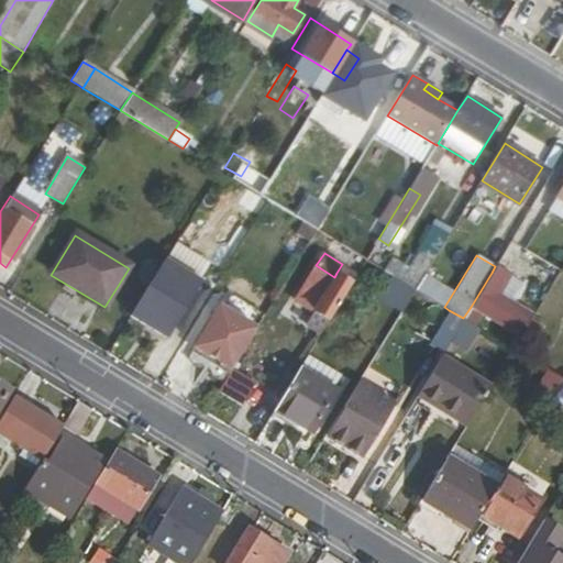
[(199,283),(163,260),(128,316),(139,322),(142,318),(154,326),(152,331),(165,339),(199,283)]
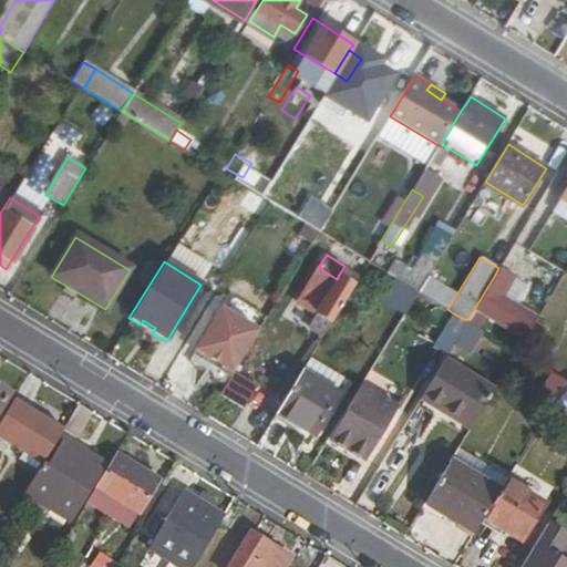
[(317,266),(297,297),(332,319),(354,285),(339,275),(337,279),(318,267),(317,266)]
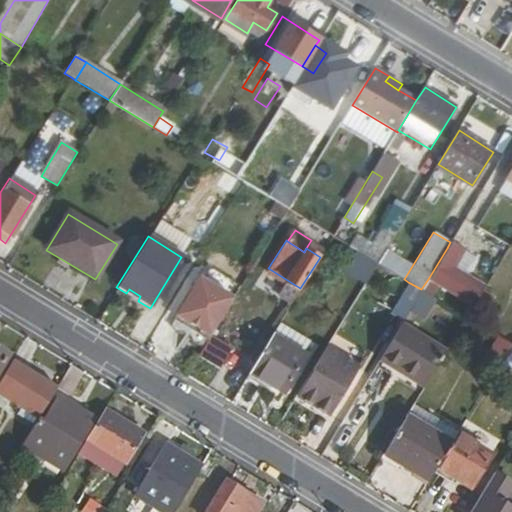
[(447,248),(428,279),(473,307),(485,289),(452,269),(460,256),(447,248)]
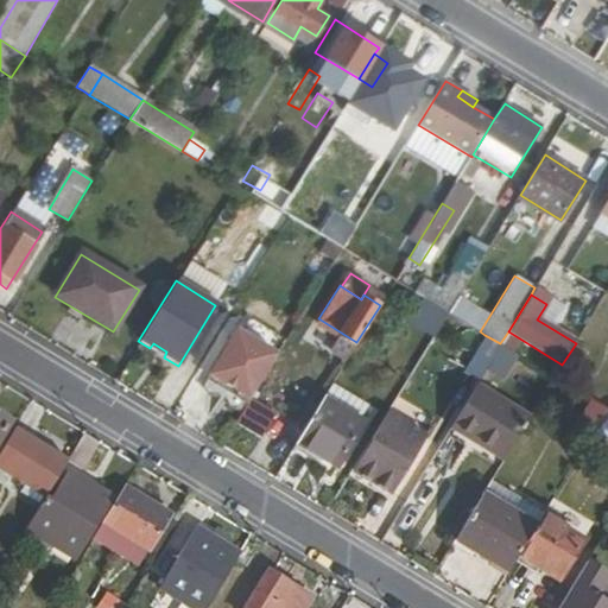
[(251,399),(277,356),(238,333),(210,378),(249,401),(251,399)]
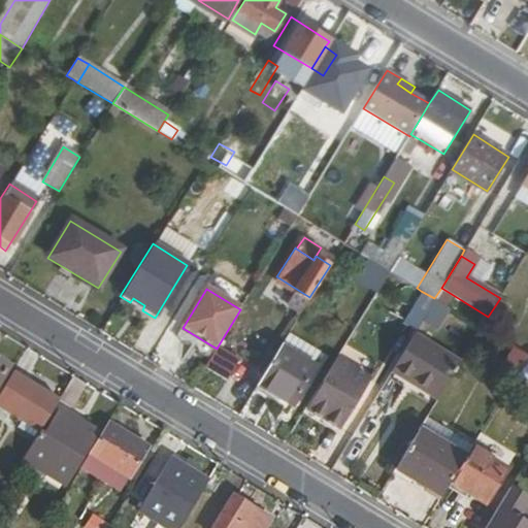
[(421,291),(401,323),(415,331),(418,327),(434,298),(421,291)]
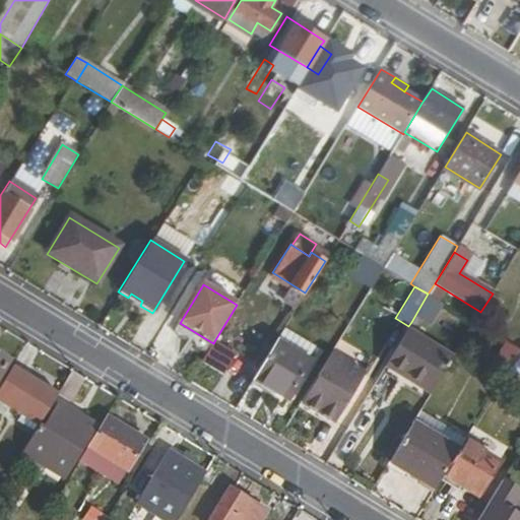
[(131,294),(128,298),(140,306),(142,301),(131,294)]
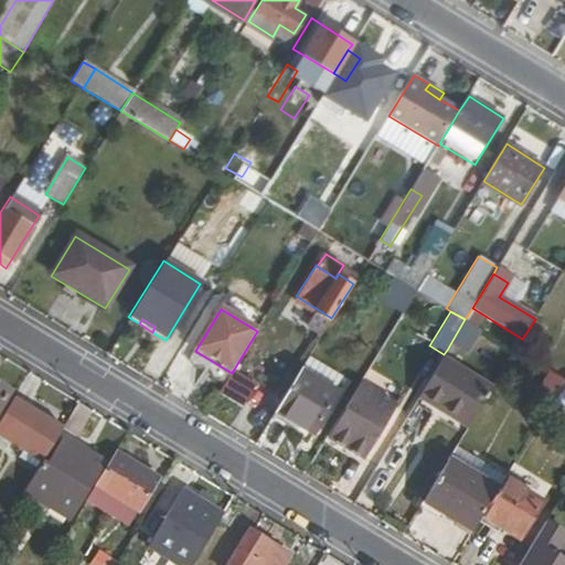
[(465,319),(447,350),(462,360),(481,329),(465,319)]
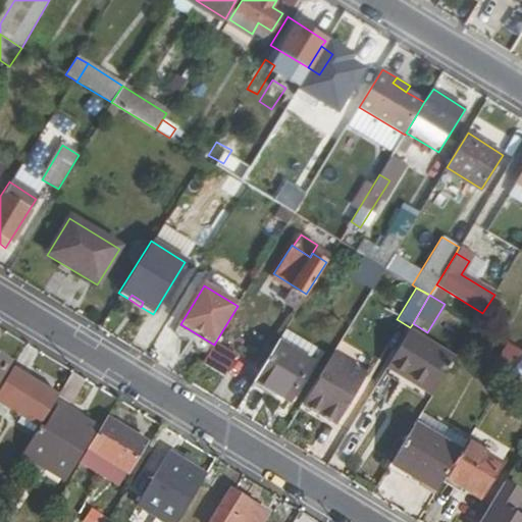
[(408,330),(386,367),(403,376),(404,376),(406,373),(435,392),(455,359),(408,330)]
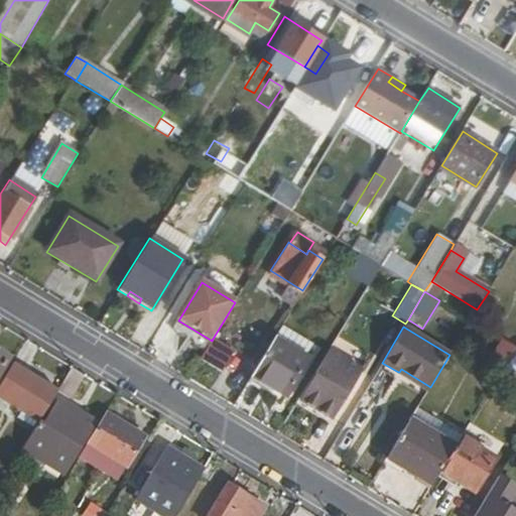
[(273,338),(250,375),(285,397),(308,359),(273,338)]
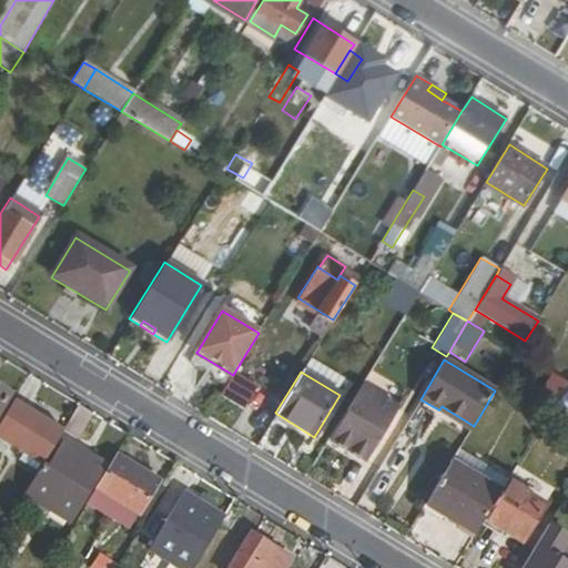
[(233,375),(220,396),(243,409),(256,386),(234,373),(233,375)]
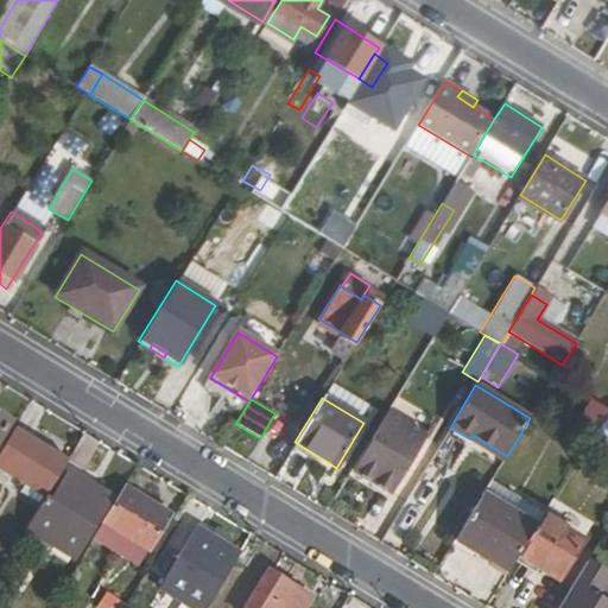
[(373,441),(354,470),(375,483),(388,491),(397,477),(420,438),(385,416),(371,438),(373,441)]
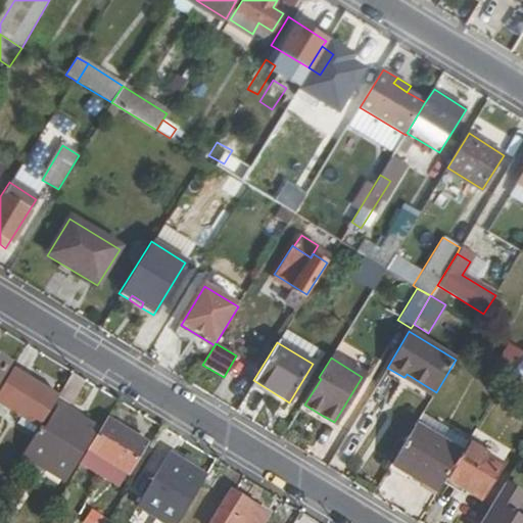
[(0,359),(0,380),(9,365),(0,359)]
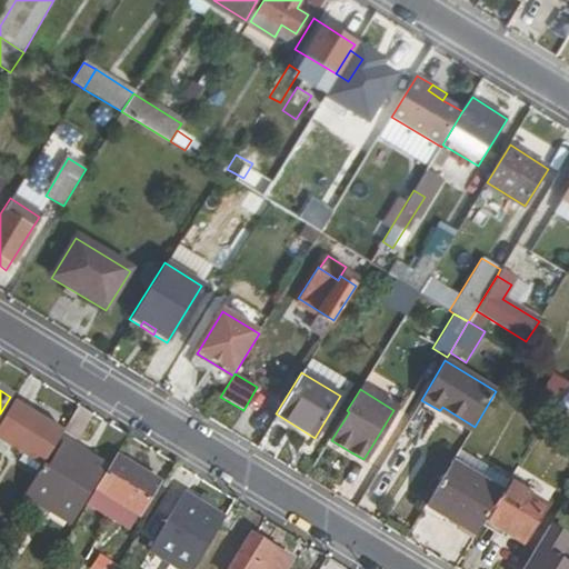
[(0,423),(0,436),(27,452),(21,460),(39,471),(42,466),(62,433),(13,402),(0,423)]
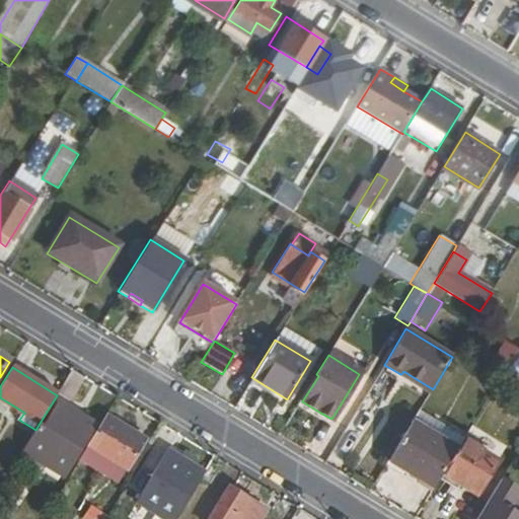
[(35,430),(21,453),(62,478),(95,427),(58,403),(43,427),(39,425),(35,430)]
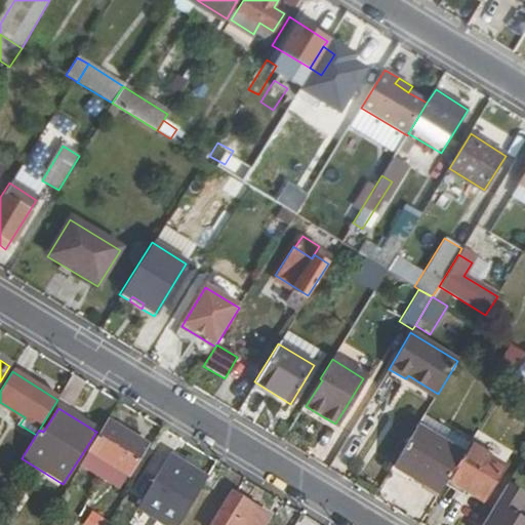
[(112,426),(94,454),(131,477),(150,448),(112,426)]
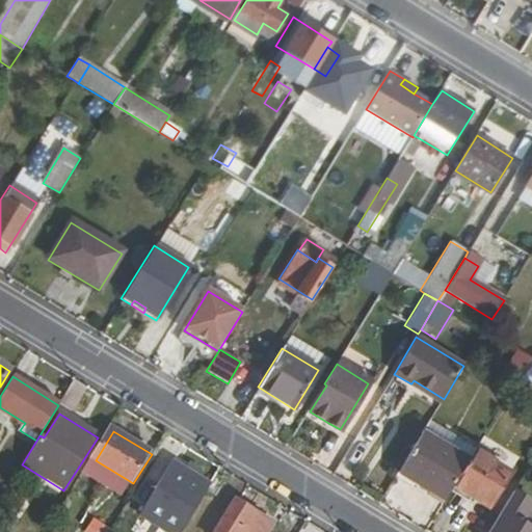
[(423,432),(398,473),(444,501),(452,487),(468,460),(423,432)]
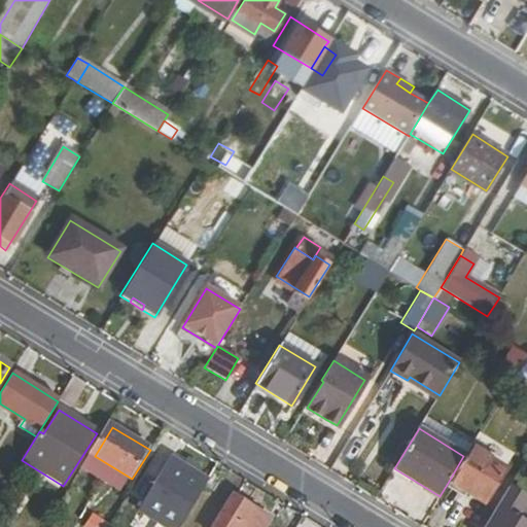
[(463,456),(448,483),(482,503),(502,468),(468,448),(463,456)]
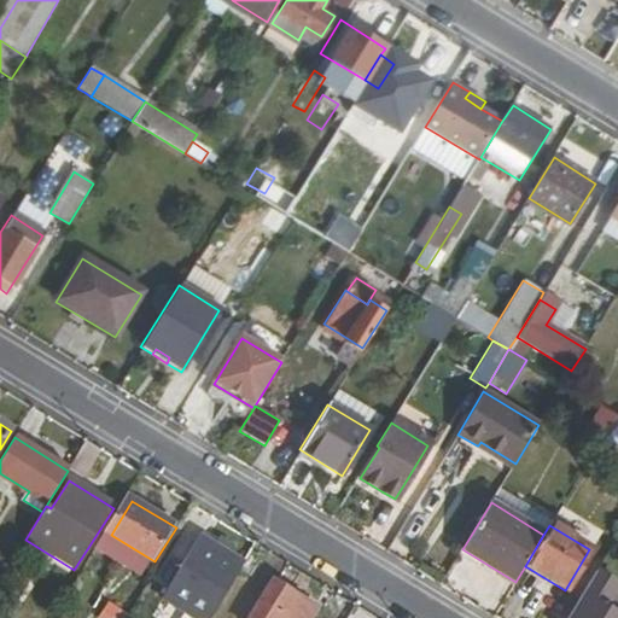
[(198,538),(176,575),(219,601),(242,565),(198,538)]
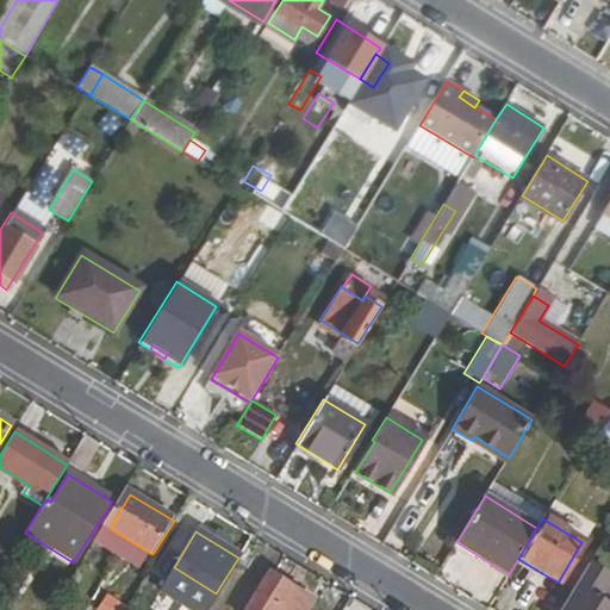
[(106,533),(97,548),(105,553),(114,537),(106,533)]
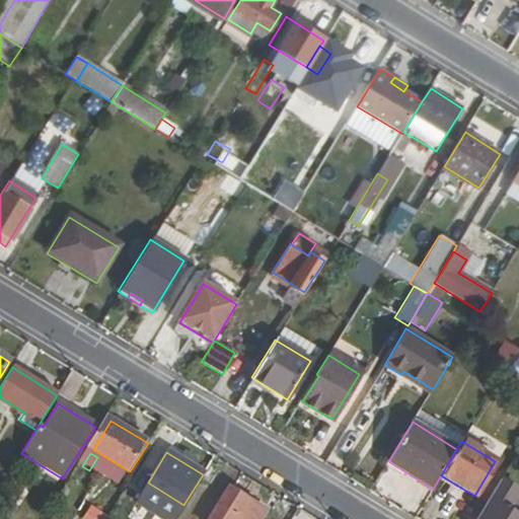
[(506,469),(495,489),(505,495),(517,475),(506,469)]
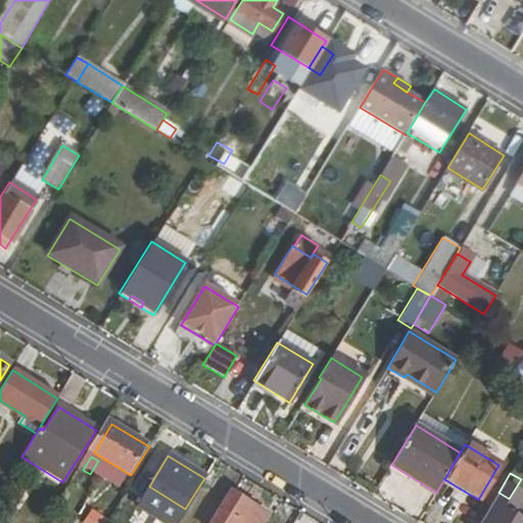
[(230,492),(210,522),(259,522),(266,514),(230,492)]
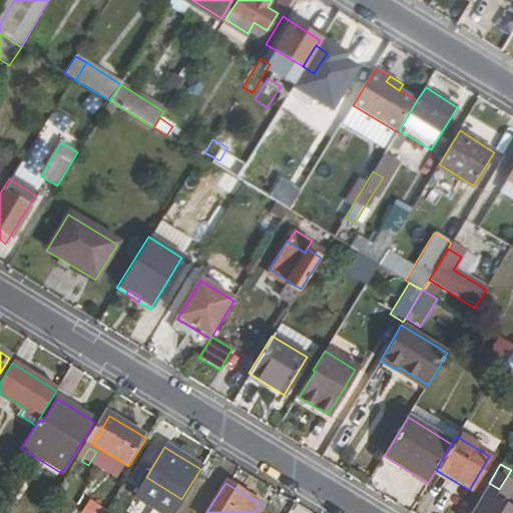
[(489,496),(478,512),(512,512),(512,511),(503,505),(489,496)]
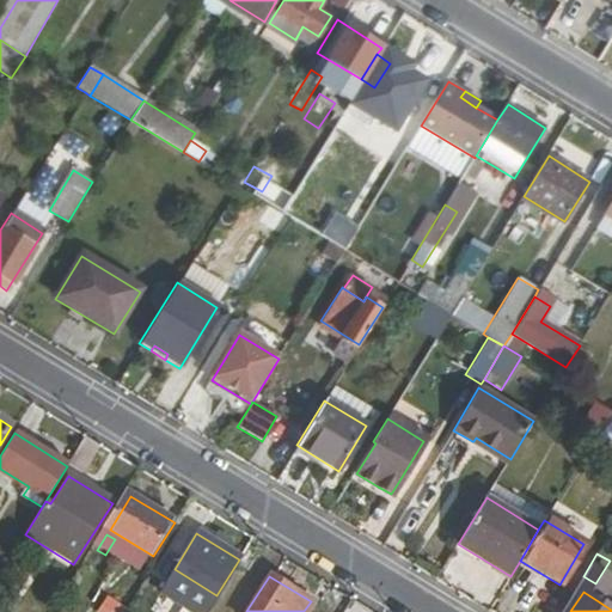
[(122,611),(127,606),(106,594),(95,611),(122,611)]
